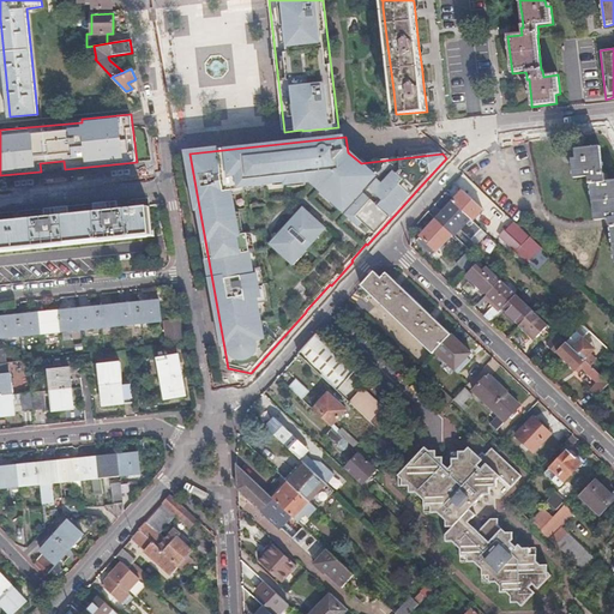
[(613,179),(605,181),(603,173),(602,173),(599,146),(573,150),(575,158),(571,158),(573,179),(588,176),(588,186),(590,186),(595,220),(608,218),(609,227),(611,227),(613,256),(613,179)]
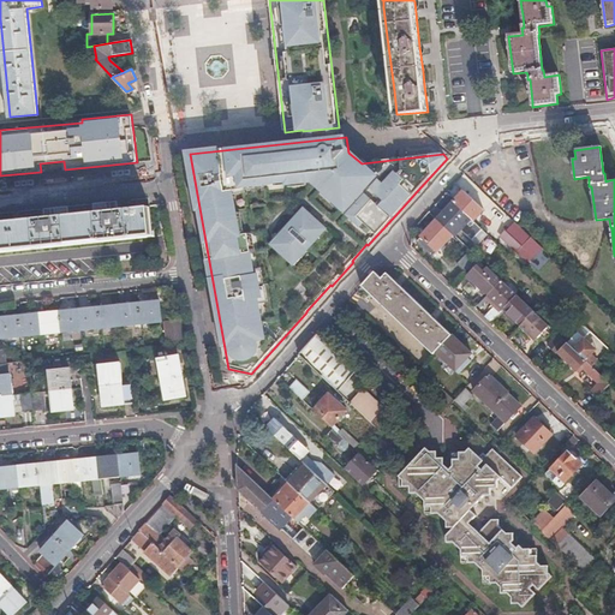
[(465,192),(455,202),(472,219),(475,221),(484,210),(465,192)]
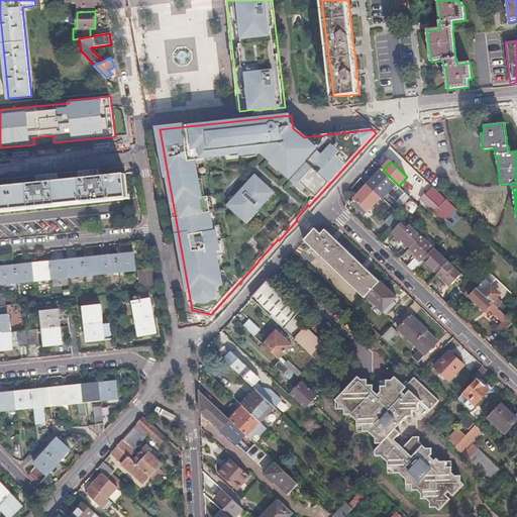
[(89,169),(90,178),(99,177),(99,169),(89,169)]
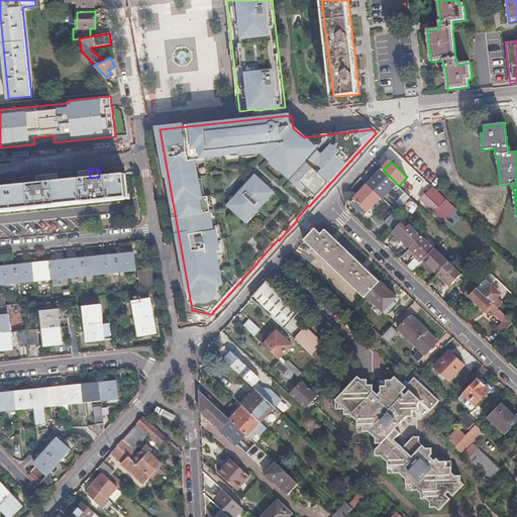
[(397,184),(383,170),(368,185),(382,198),(383,199),(389,193),(397,184)]
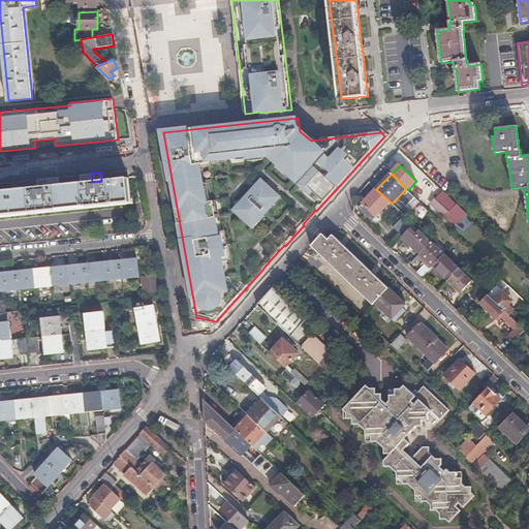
[(0,214),(131,200),(129,178),(101,181),(92,182),(49,186),(38,187),(0,190),(0,214)]
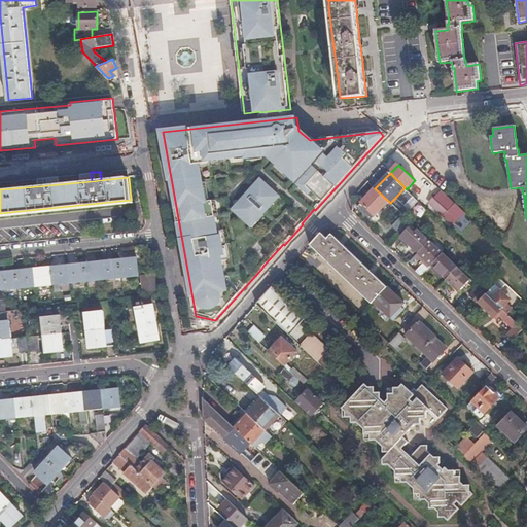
[(37,178),(38,186),(48,185),(47,177),(37,178)]
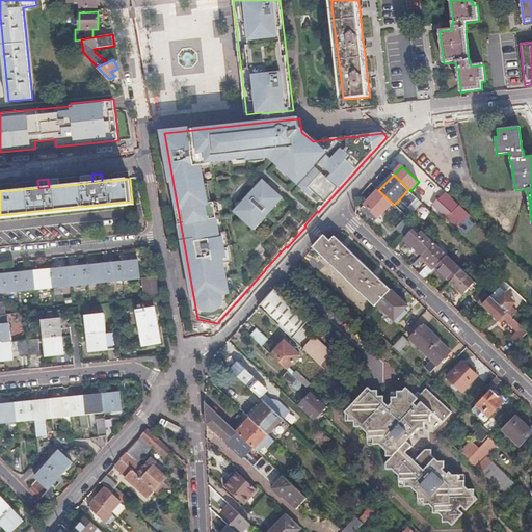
[(418,198),(410,191),(408,189),(400,198),(409,208),(418,198)]
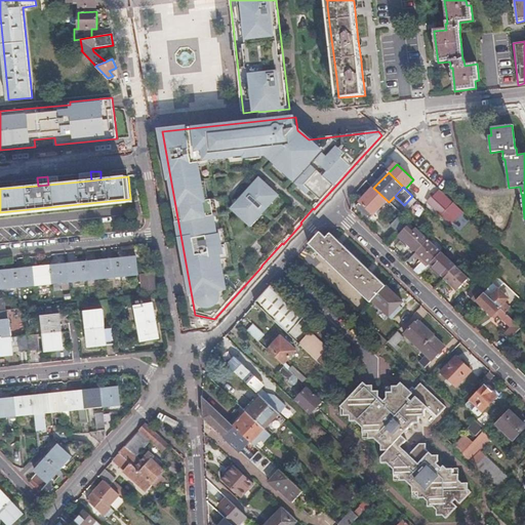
[(388,201),(373,188),(359,202),(361,204),(357,207),(368,218),(372,214),(373,215),(388,201)]
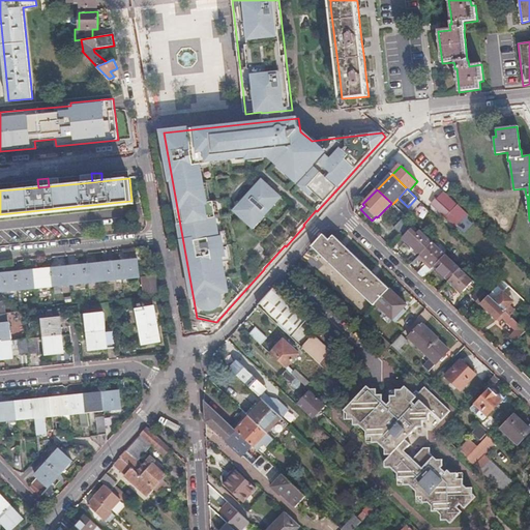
[(468,214),(445,193),(433,205),(446,217),(450,213),(461,223),(468,214)]
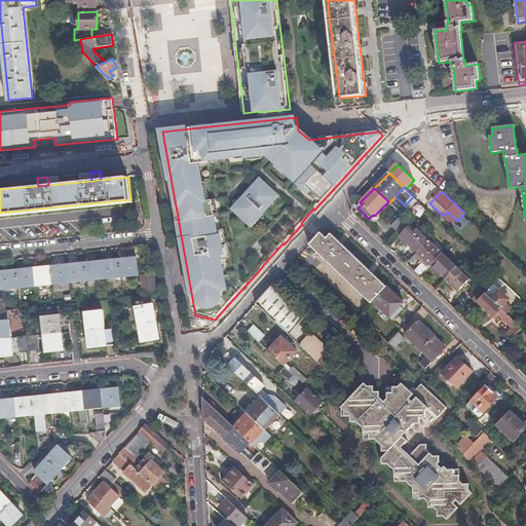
[(418,200),(413,196),(405,205),(409,210),(418,200)]
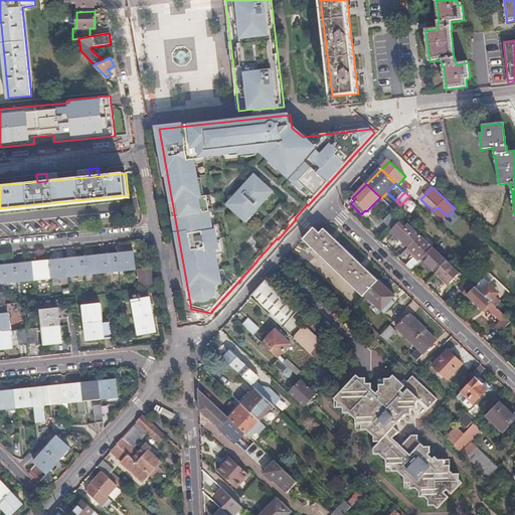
[(382,221),(391,230),(392,230),(403,218),(393,209),(382,221)]
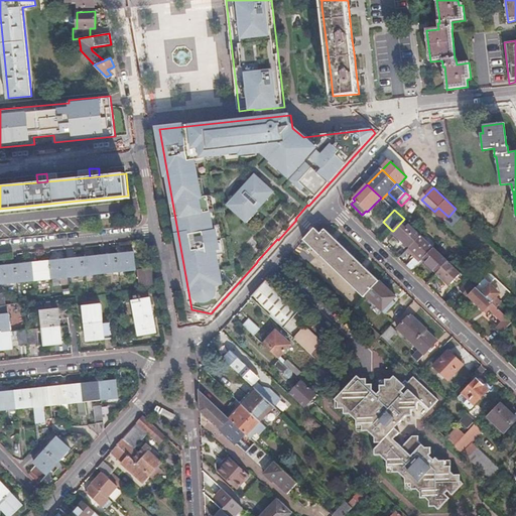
[(393,231),(410,248),(421,236),(419,233),(413,228),(409,232),(403,227),(407,222),(404,219),(393,231)]
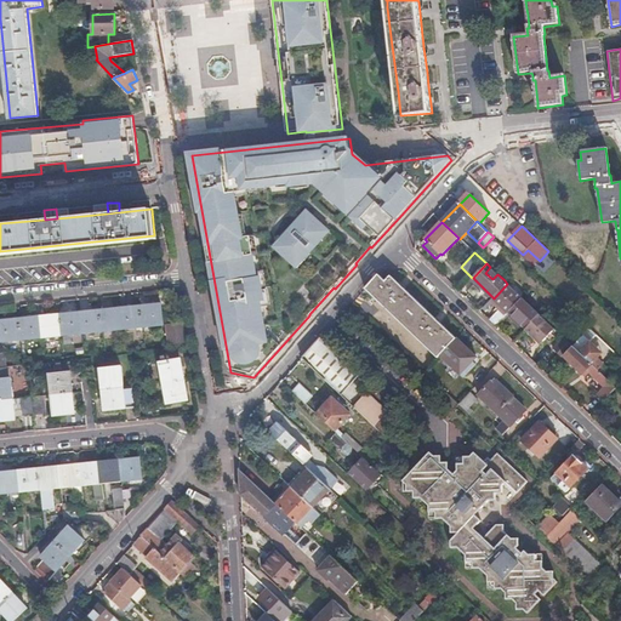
[(380,275),(366,290),(438,359),(440,355),(456,339),(392,277),(387,281),(381,275),(380,275)]
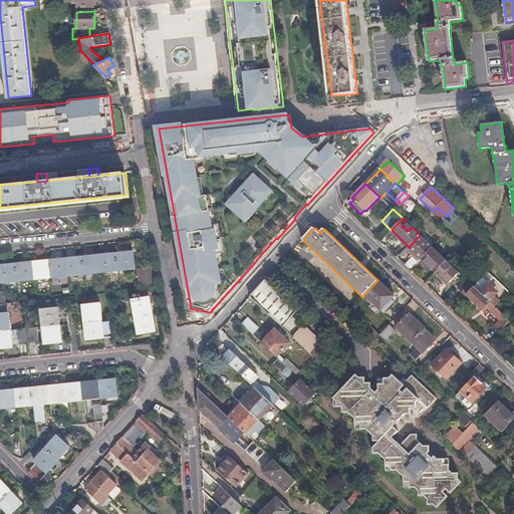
[(420,235),(432,247),(434,244),(427,237),(428,236),(421,229),(418,232),(420,235)]
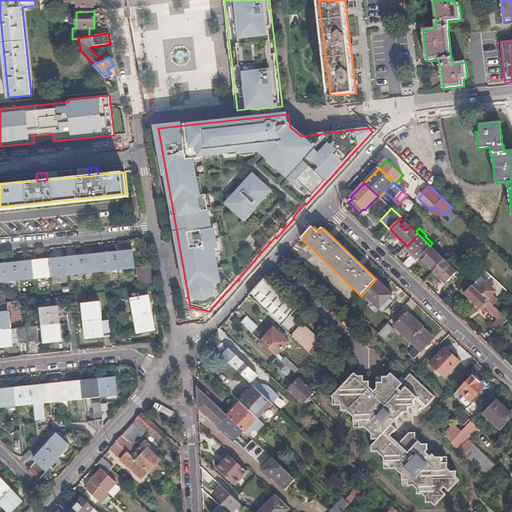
[(404,264),(409,269),(419,258),(420,258),(431,246),(430,246),(418,234),(407,246),(403,250),(410,257),(404,264)]
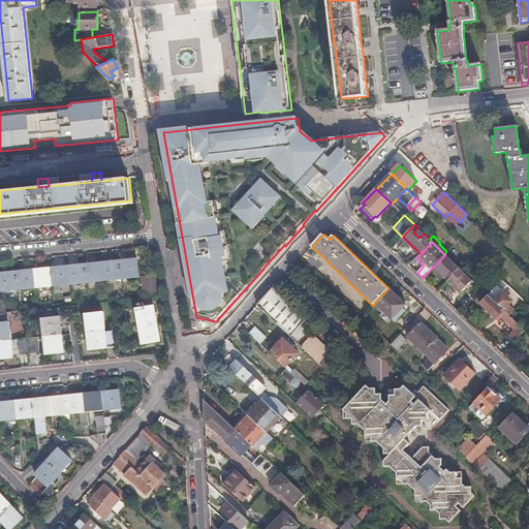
[(434,267),(448,281),(460,269),(445,254),(434,267)]
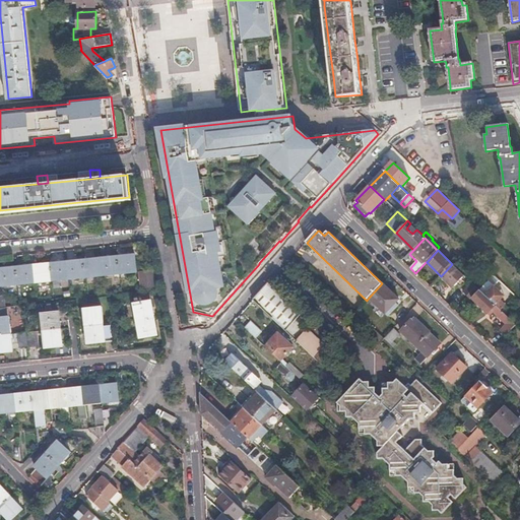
[(118,256),(120,273),(137,271),(135,254),(118,256)]
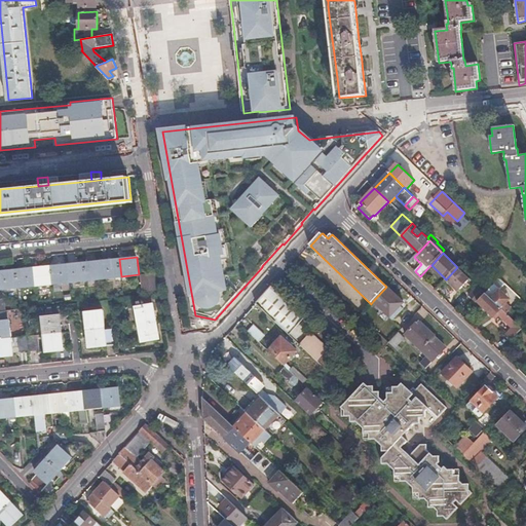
[(105,278),(121,276),(119,259),(111,260),(103,260),(105,278)]
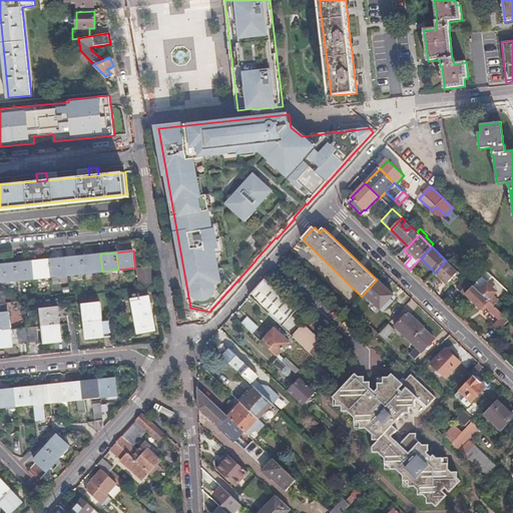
[(85,273),(102,272),(100,253),(92,254),(83,255),(85,273)]
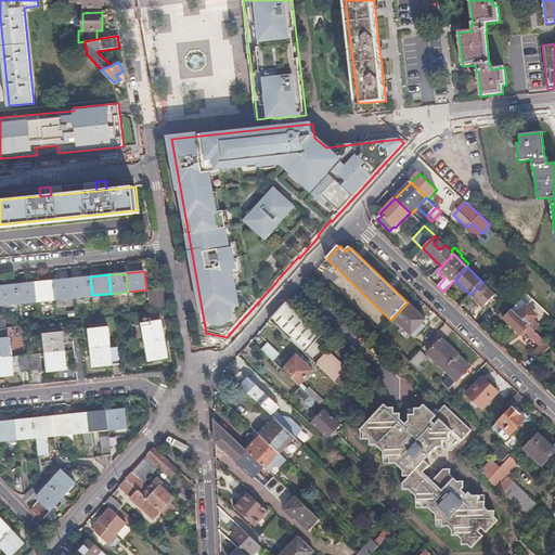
[(502,296),(515,282),(507,275),(495,288),(502,296)]
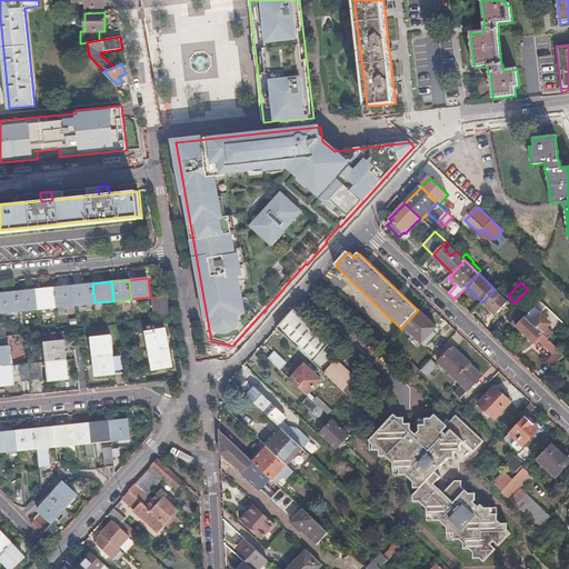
[(73,286),(76,305),(95,302),(92,283),(83,285),(73,286)]
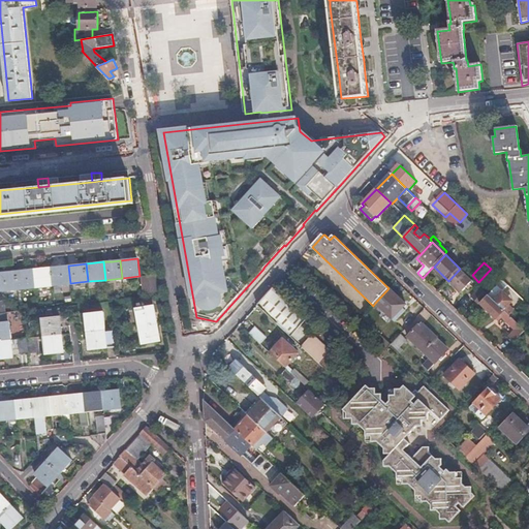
[(53,285),(70,283),(68,266),(60,267),(51,268),(53,285)]
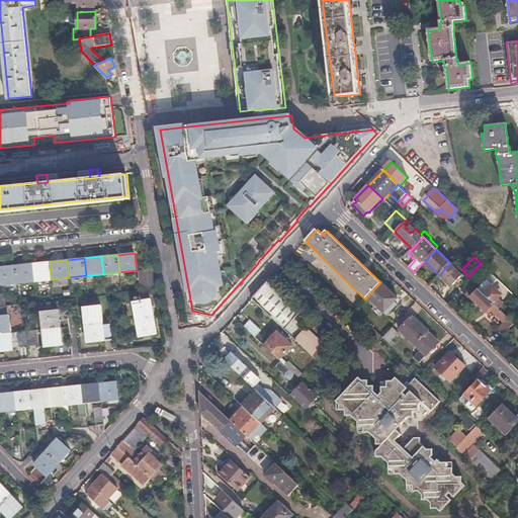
[(35,281),(52,279),(50,262),(41,263),(33,264),(35,281)]
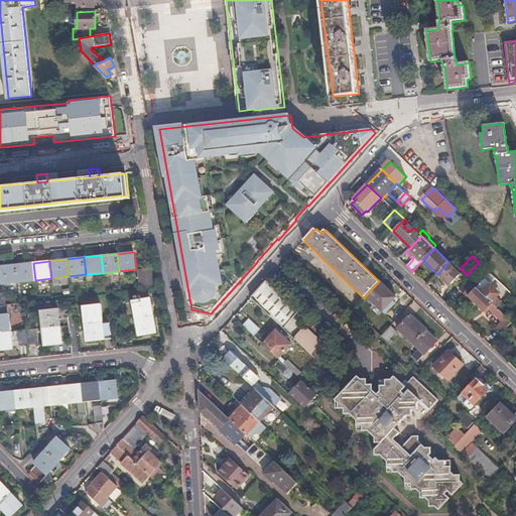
[(448,262),(437,274),(450,286),(462,274),(448,262)]
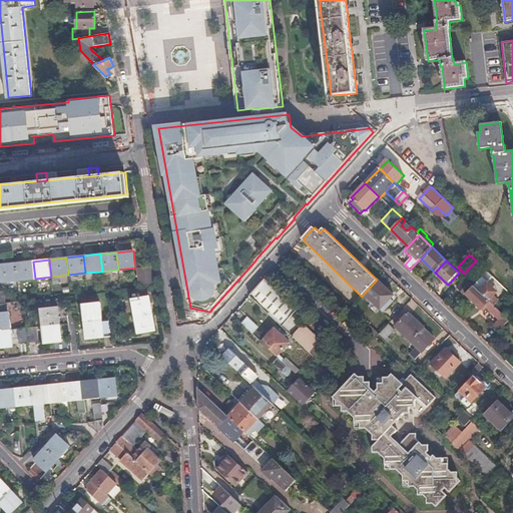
[(24,263),(16,263),(18,281),(35,279),(33,262),(24,263)]
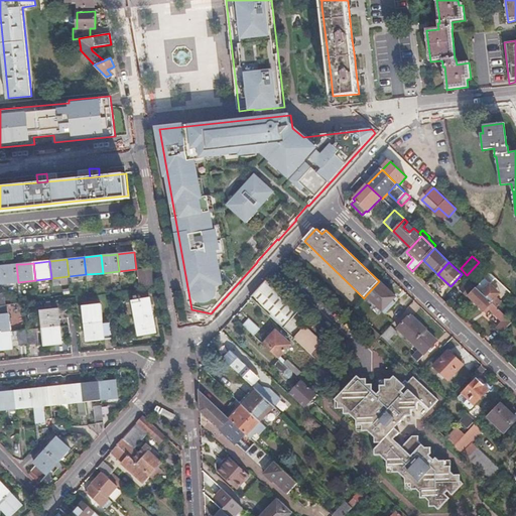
[(18,282),(16,264),(8,265),(0,266),(0,271),(1,284),(18,282)]
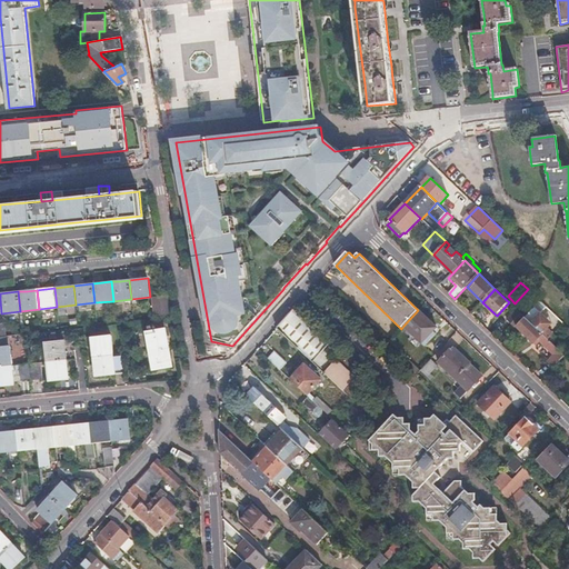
[(155,315),(171,312),(169,303),(153,306),(155,315)]
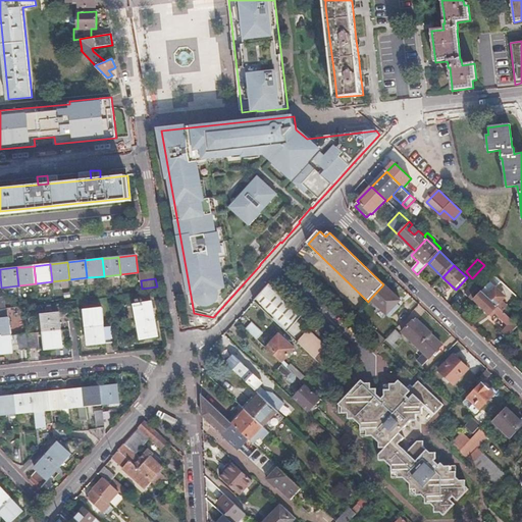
[(270,283),(255,301),(286,331),(302,316),(275,291),(277,290),(270,283)]
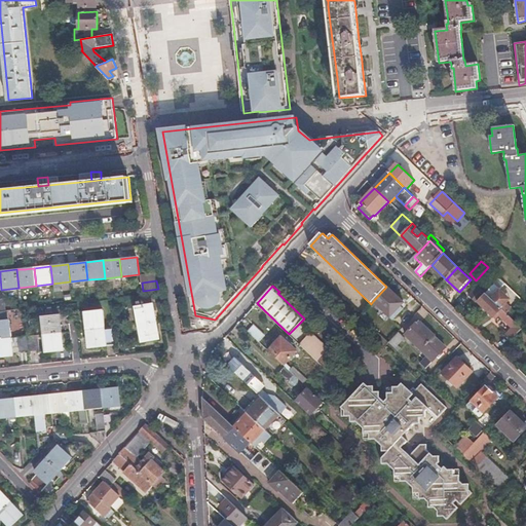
[(386,287),(373,301),(389,316),(403,303),(386,287)]
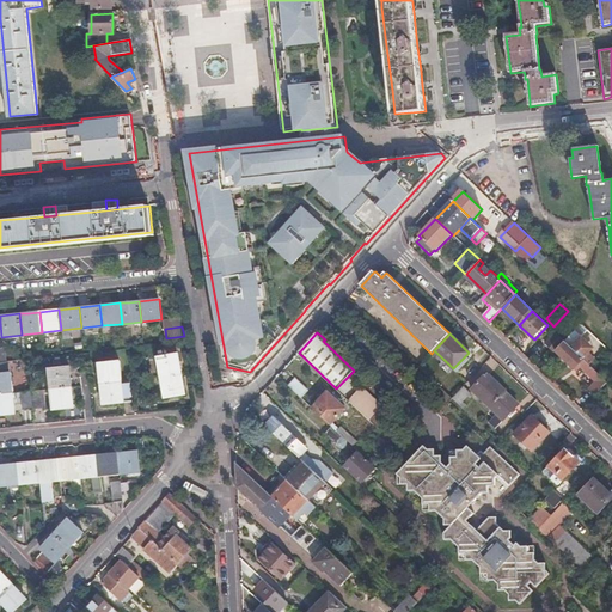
[(554,353),(556,350),(565,341),(557,334),(546,346),(554,353)]
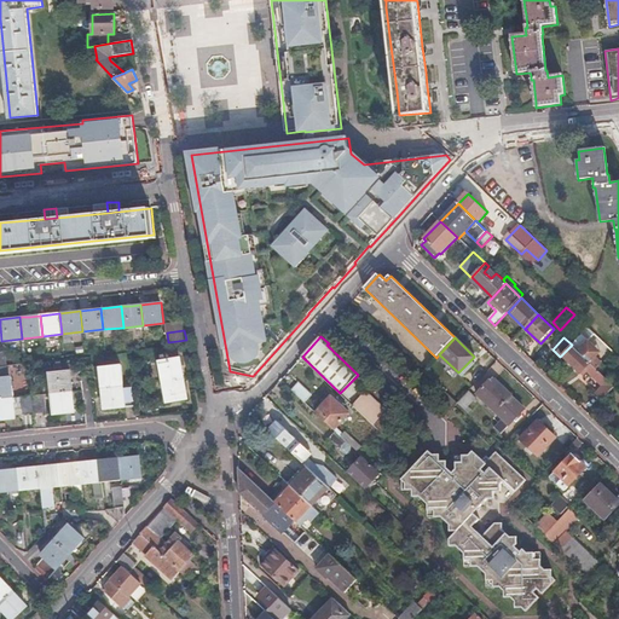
[(597,393),(603,399),(615,387),(597,370),(605,363),(599,357),(602,353),(589,340),(578,351),(572,345),(562,354),(582,374),(586,369),(603,386),(597,393)]
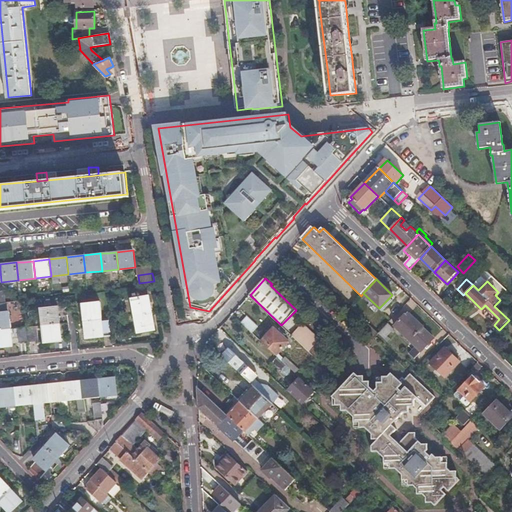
[(115,290),(116,298),(129,297),(128,289),(115,290)]
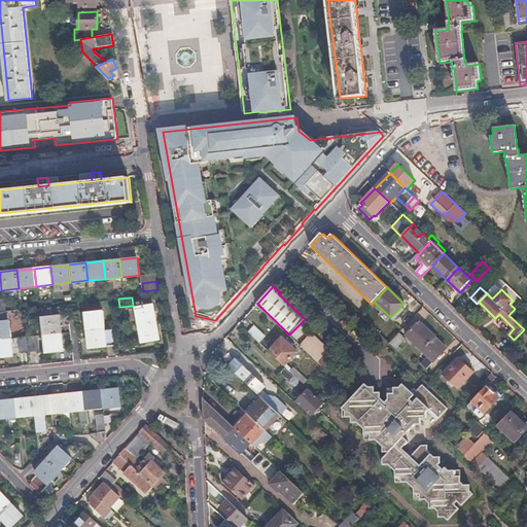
[(139,324),(155,321),(152,304),(136,307),(139,324)]
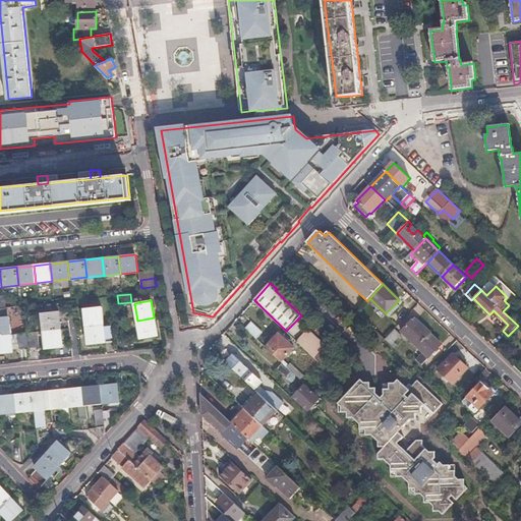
[(0,335),(10,334),(8,316),(7,317),(5,306),(0,306),(0,335)]
